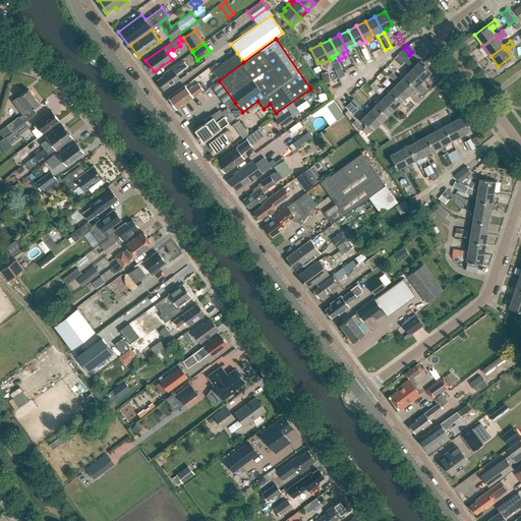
[(217,76),(219,80),(243,62),(242,60),(237,53),(213,70),(217,76)]
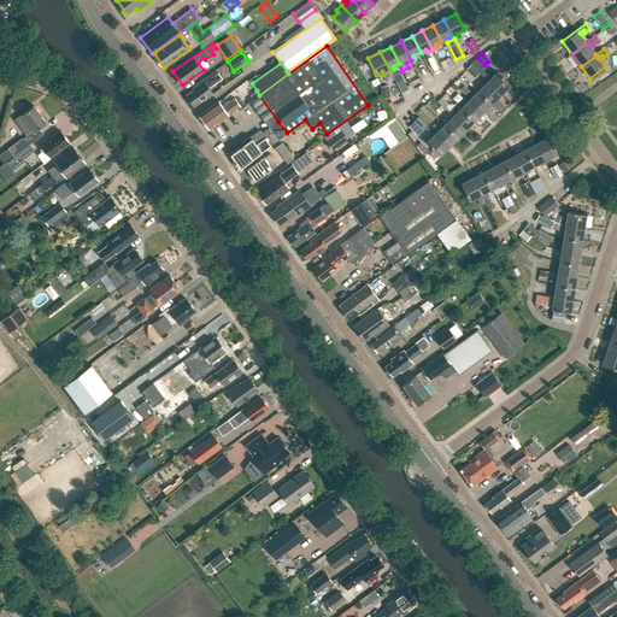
[(433,69),(436,75),(442,71),(440,65),(433,69)]
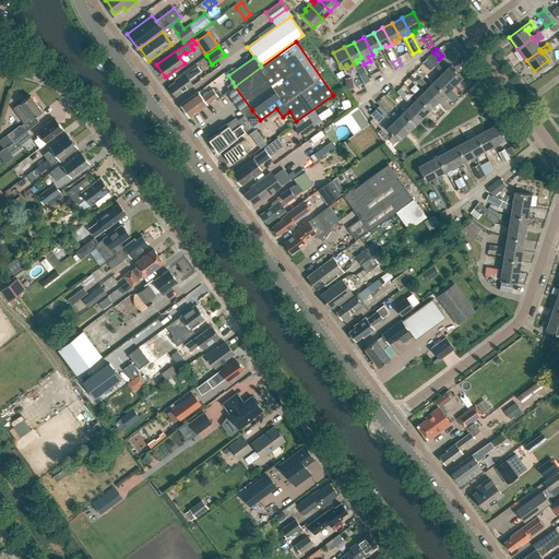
[(423,63),(429,71),(435,67),(427,59),(423,63)]
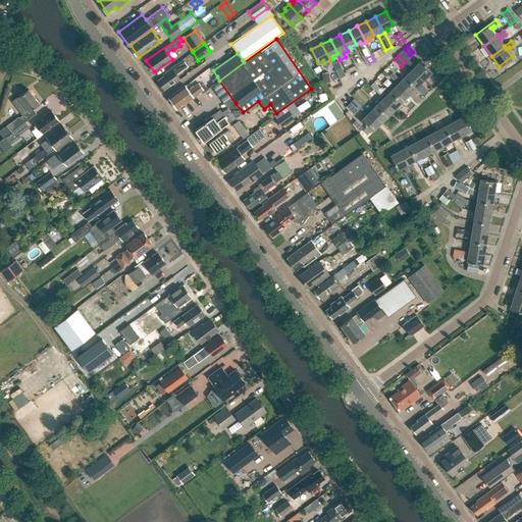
[(158,81),(164,90),(173,83),(173,84),(180,79),(177,74),(188,66),(184,60),(167,71),(168,72),(158,81)]
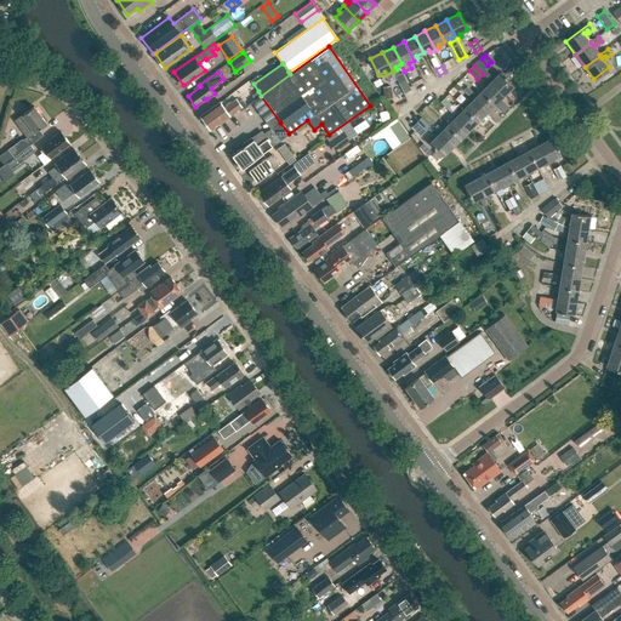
[(502,96),(513,86),(500,73),(493,79),(491,78),(488,81),(502,96)]
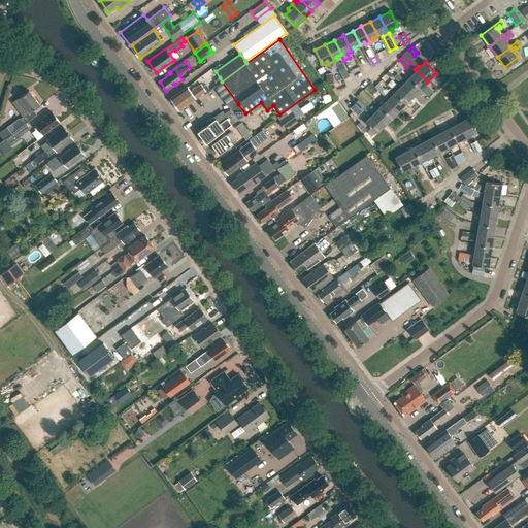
[(338,70),(343,79),(350,76),(344,67),(338,70)]
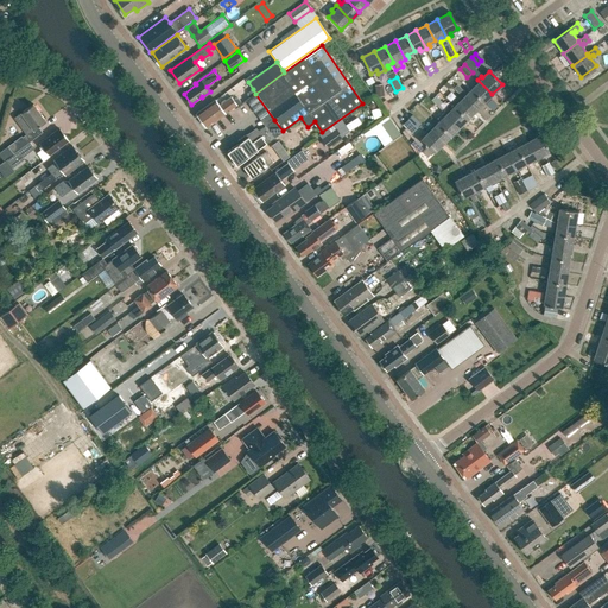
[(483,102),(492,94),(477,80),(473,83),(475,86),(470,89),(483,102)]
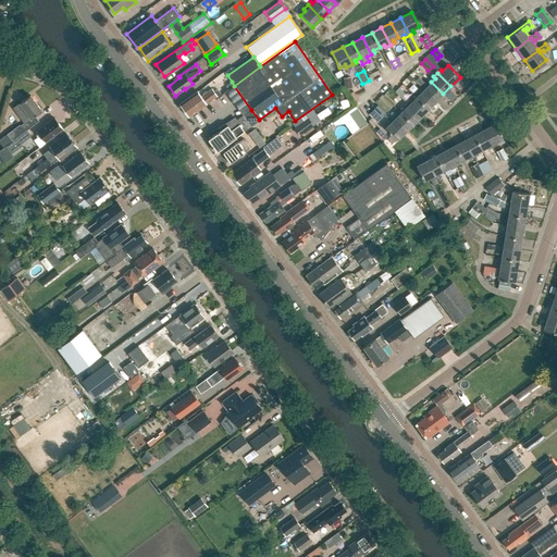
[(435,101),(443,94),(431,82),(426,86),(425,85),(422,87),(435,101)]
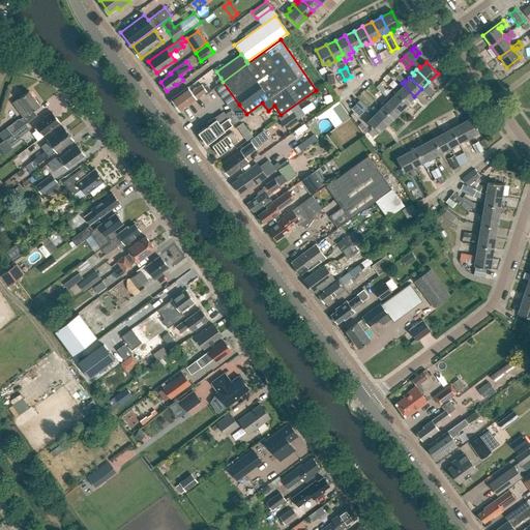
[(407,104),(414,96),(402,83),(398,87),(400,89),(396,92),(407,104)]
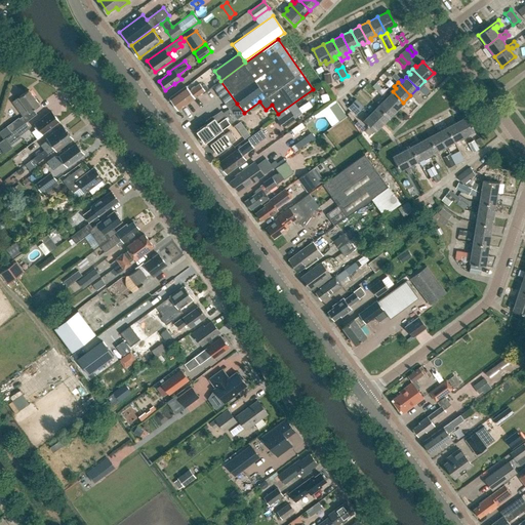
[(178,109),(205,90),(200,84),(190,91),(187,86),(170,97),(178,109)]
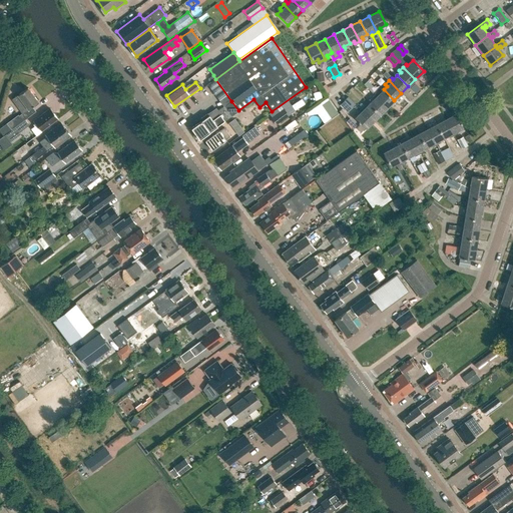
[(373,86),(369,90),(374,95),(375,94),(378,92),(373,86)]
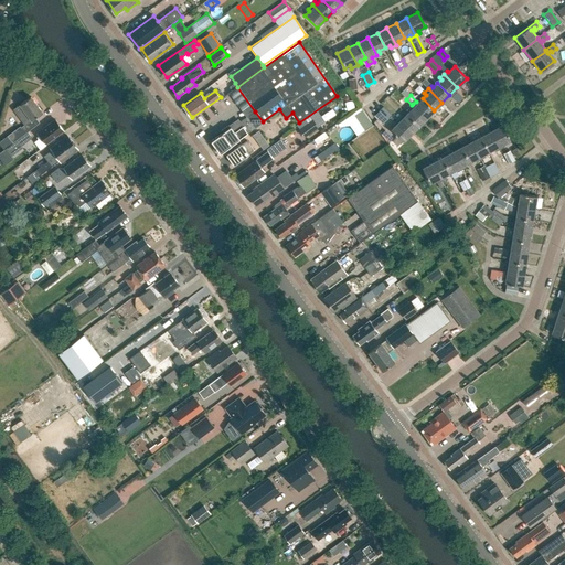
[(42,114),(30,97),(13,109),(24,126),(22,128),(25,134),(39,124),(35,118),(42,114)]
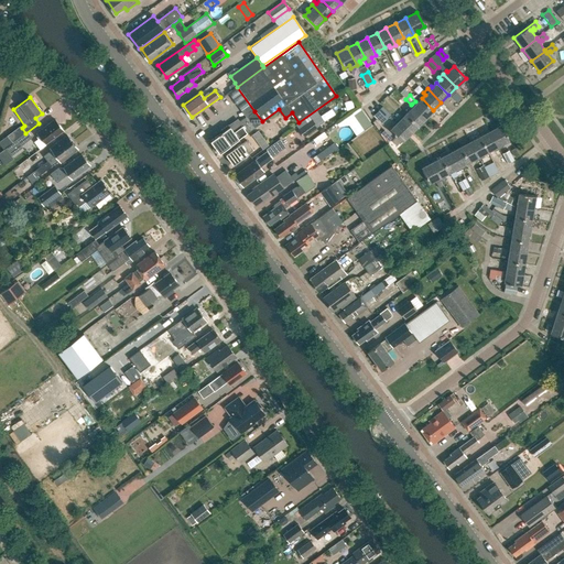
[(426,118),(433,110),(422,98),(416,102),(415,101),(412,104),(426,118)]
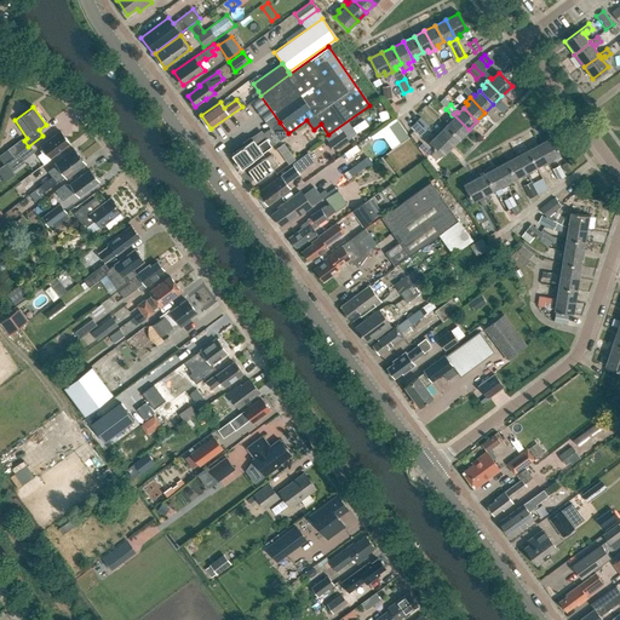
[(460,138),(469,130),(453,114),(452,115),(448,119),(451,121),(447,125),(460,138)]
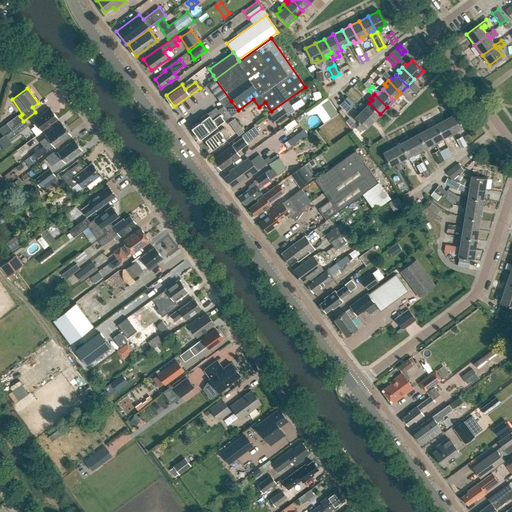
[(337,113),(326,97),(312,107),(323,123),(337,113)]
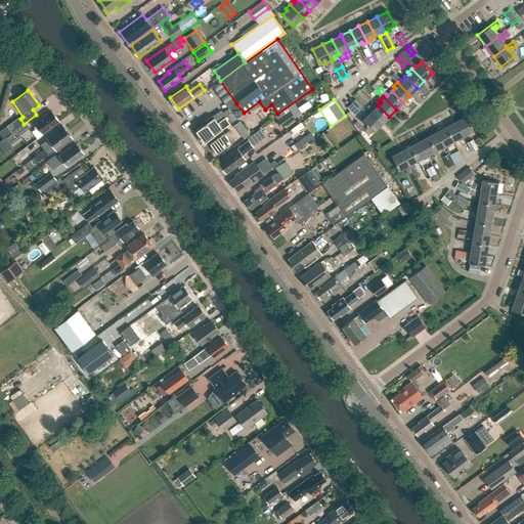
[(348,106),(355,114),(362,106),(355,99),(348,106)]
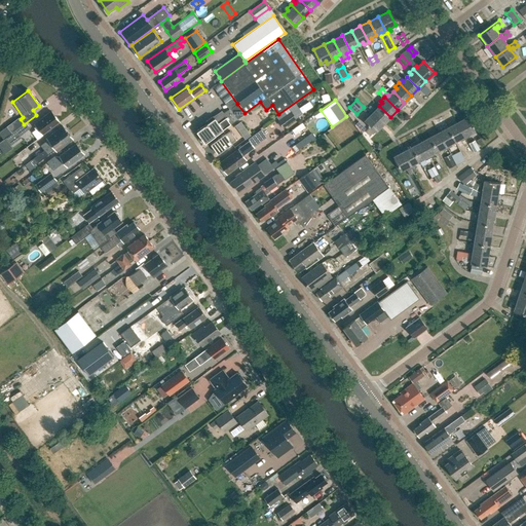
[(383,124),(390,117),(379,106),(374,110),(373,109),(370,111),(383,124)]
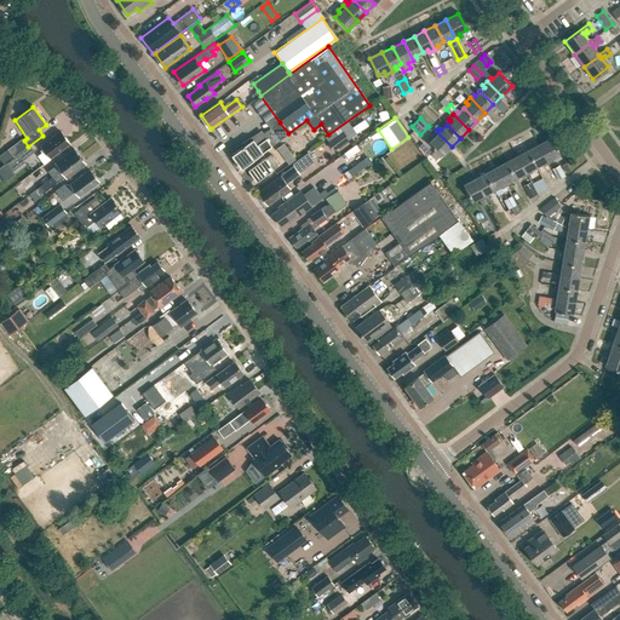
[(333,150),(349,139),(340,127),(326,138),(329,142),(328,143),(333,150)]
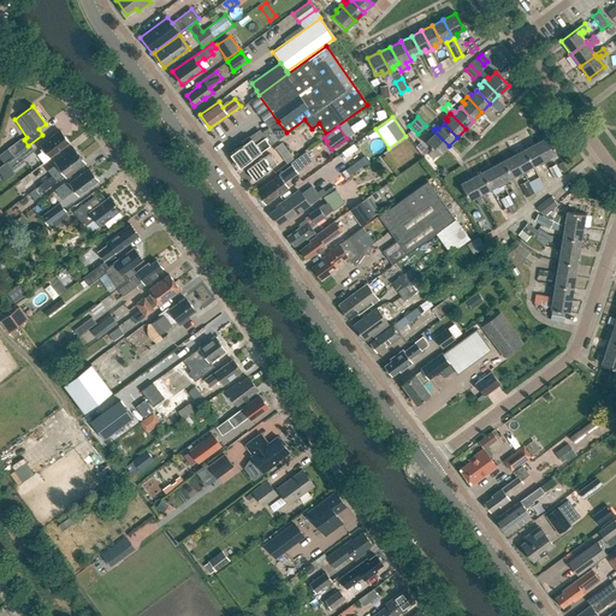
[(241,167),(278,141),(270,128),(261,134),(265,138),(256,144),(252,137),(241,143),(242,146),(231,154),(241,167)]
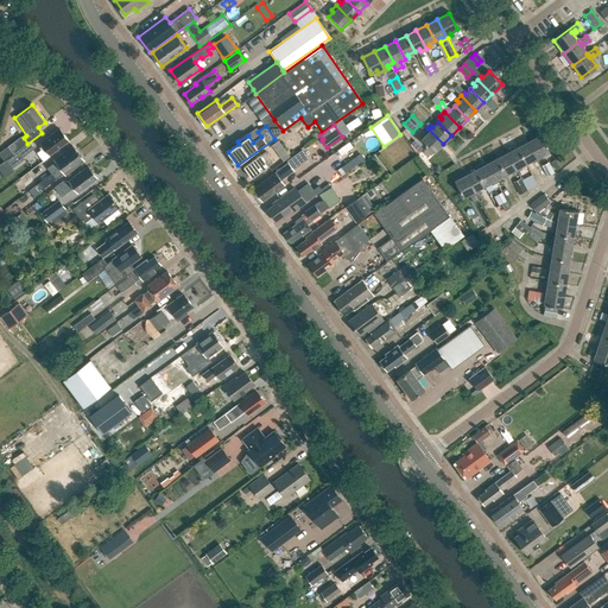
[(49,157),(48,154),(67,140),(58,128),(38,143),(43,149),(36,153),(43,162),(49,157)]
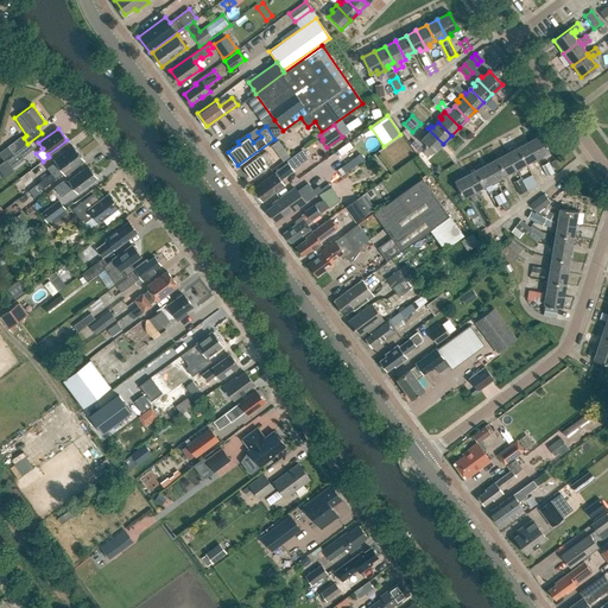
[(432,153),(443,144),(428,128),(423,133),(425,135),(420,140),(432,153)]
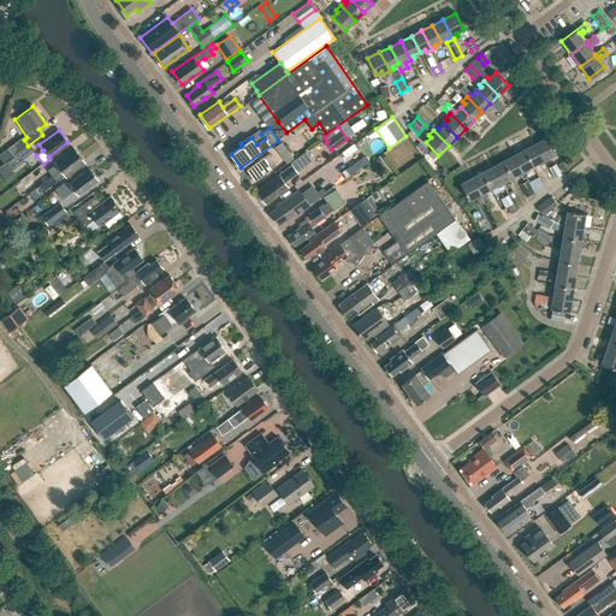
[(28,146),(24,140),(23,137),(9,148),(15,155),(28,146)]
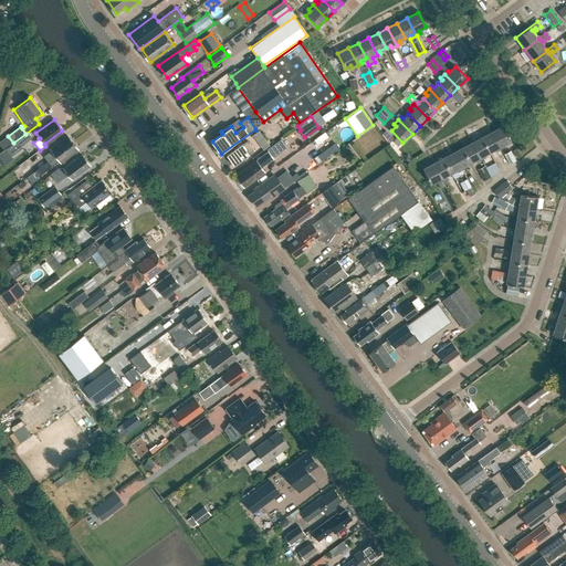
[(503,145),(511,140),(503,126),(491,132),(501,149),(504,147),(503,145)]
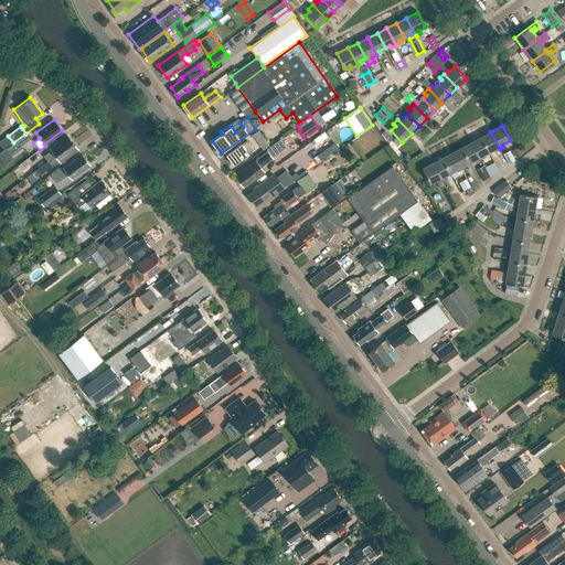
[(494,151),(500,149),(490,131),(481,137),(489,152),(493,149),(494,151)]
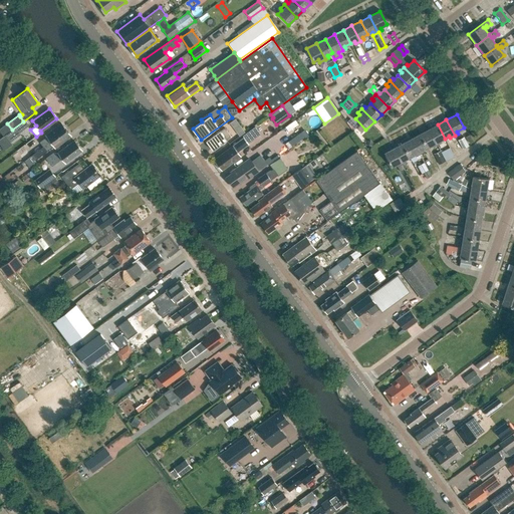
[(293,120),(283,126),(286,132),(297,125),(293,120)]
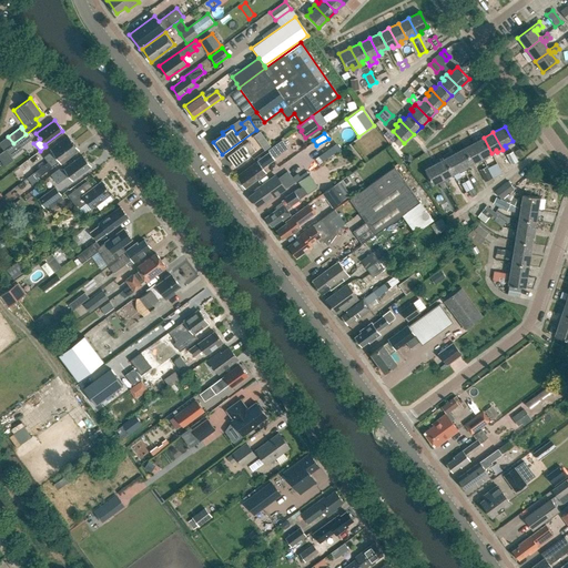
[(21,148),(32,140),(28,134),(6,150),(11,158),(22,150),(21,148)]
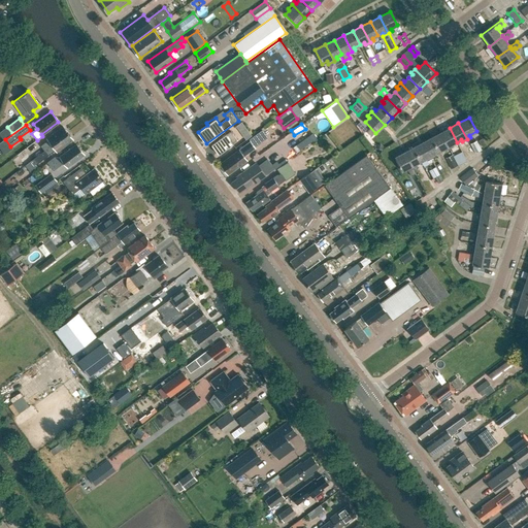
[(44,151),(67,133),(63,127),(46,139),(47,141),(40,145),(44,151)]
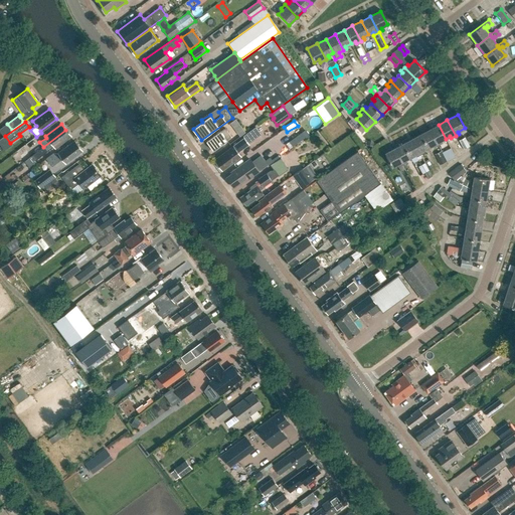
[(441,141),(446,139),(439,125),(430,130),(438,145),(442,143),(441,141)]
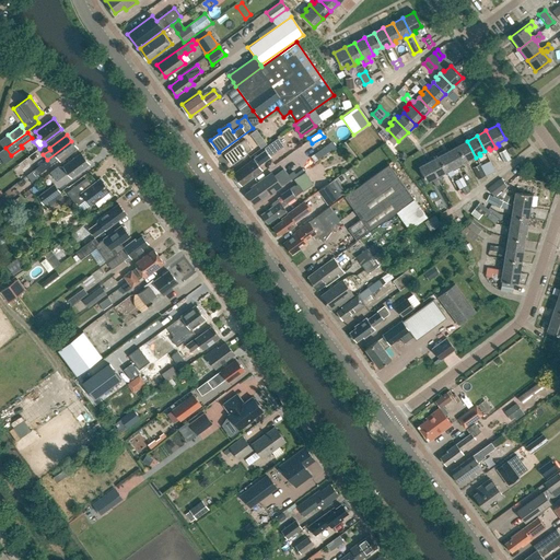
[(247,152),(252,149),(245,140),(241,143),(240,142),(224,153),(232,164),(247,153),(247,152)]
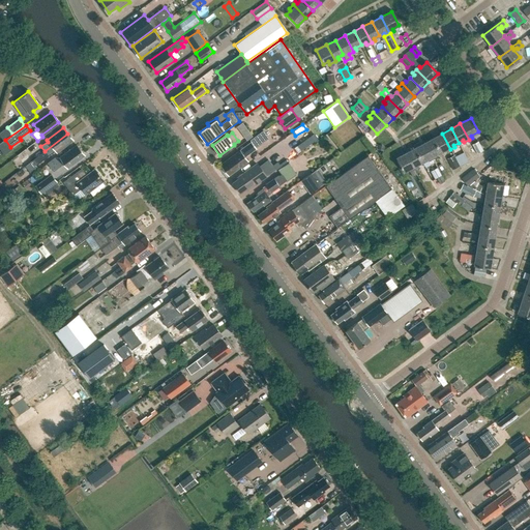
[(72,141),(67,134),(45,151),(32,160),(35,166),(55,151),(56,153),(72,141)]
